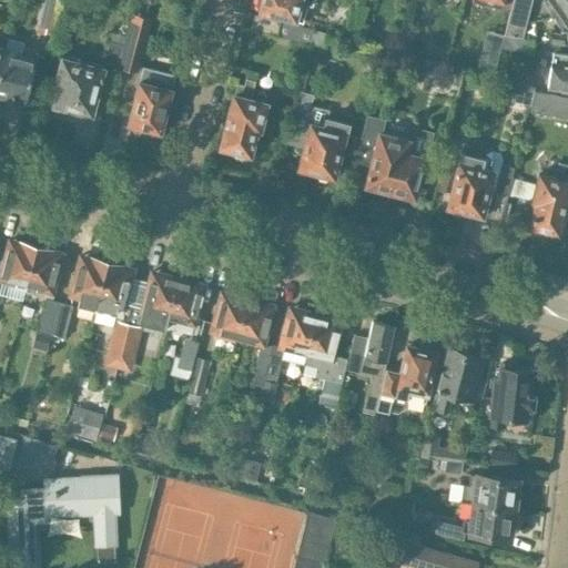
[(44,0),(37,32),(52,36),(60,0),(44,0)]
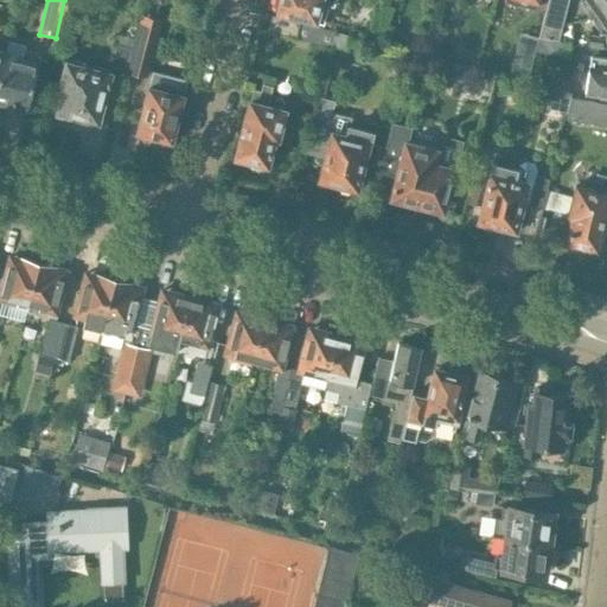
[(274,0),(273,4),(276,10),(276,12),(317,21),(321,2),(334,6),(334,0),(274,0)]
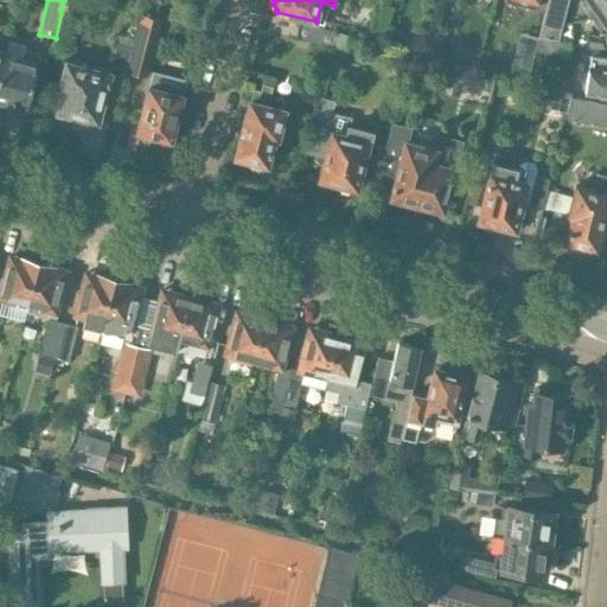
[(396,12),(398,0),(388,0),(385,10),(396,12)]
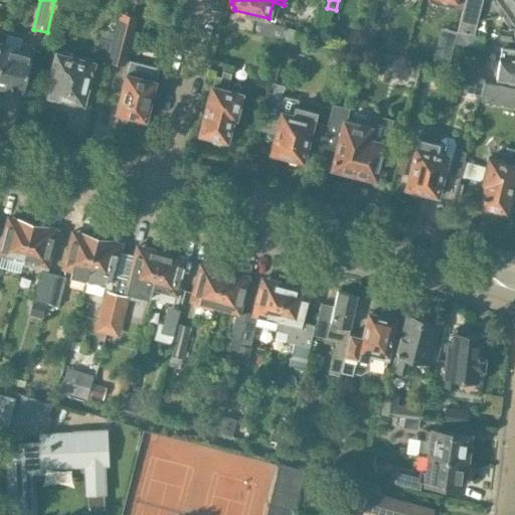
[(474,33),(482,0),(465,0),(458,30),(459,30),(474,33)]
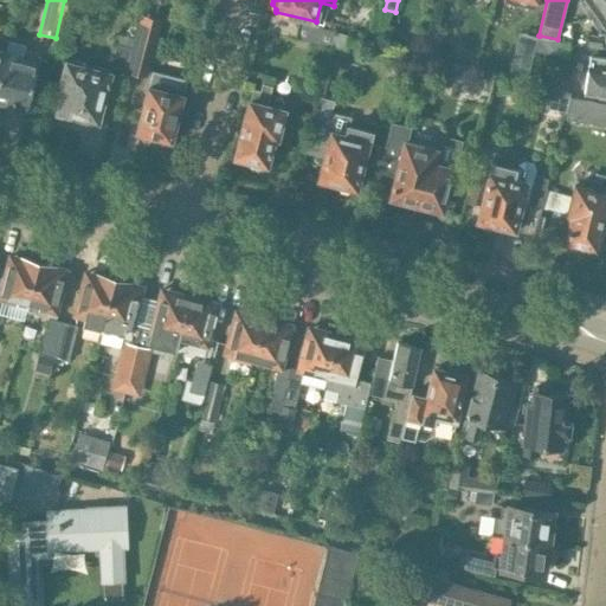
[(605,0),(586,0),(594,12),(605,4),(605,0)]
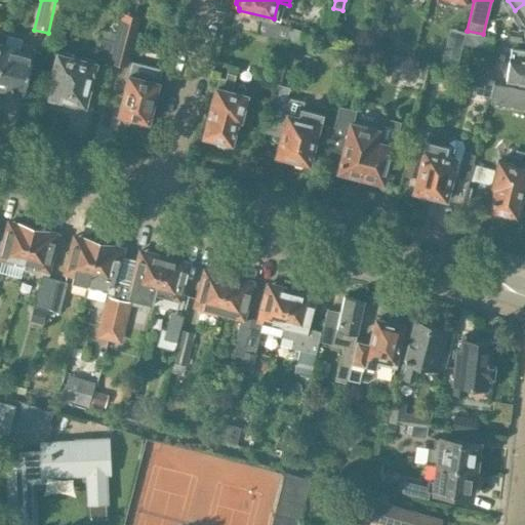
[(524,3),(515,10),(523,23),(519,26),(518,31),(510,30),(508,38),(524,40),(524,3)]
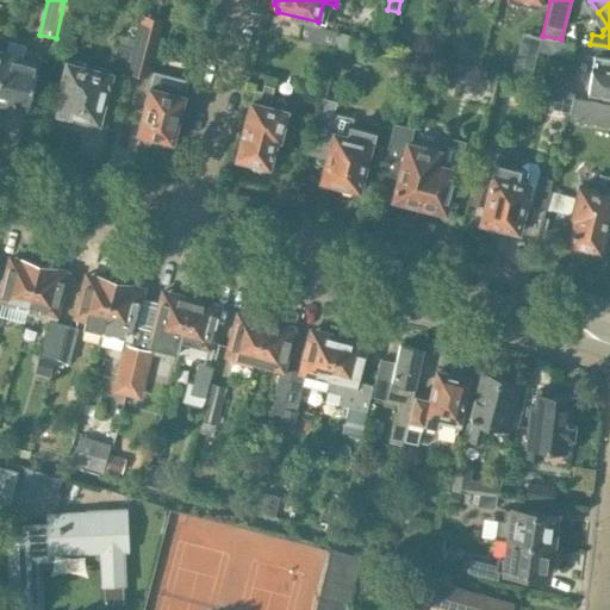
[(337,31),(273,14),(268,32),(332,49),(334,45),(337,31)]
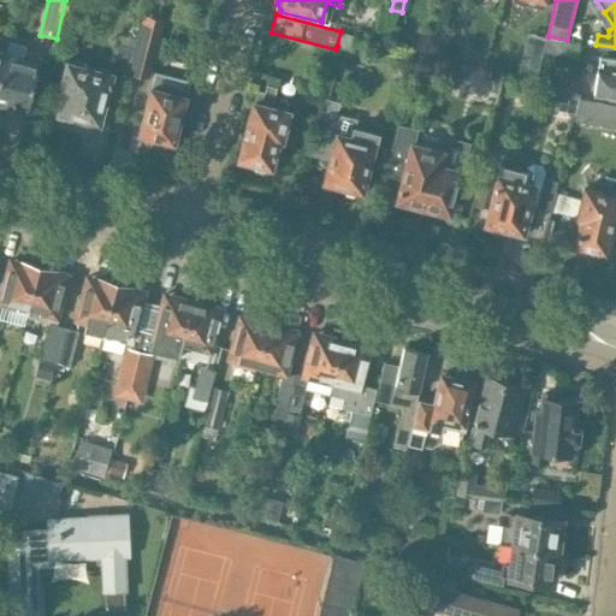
[(149,81),(159,43),(155,42),(160,24),(143,19),(129,75),(149,81)]
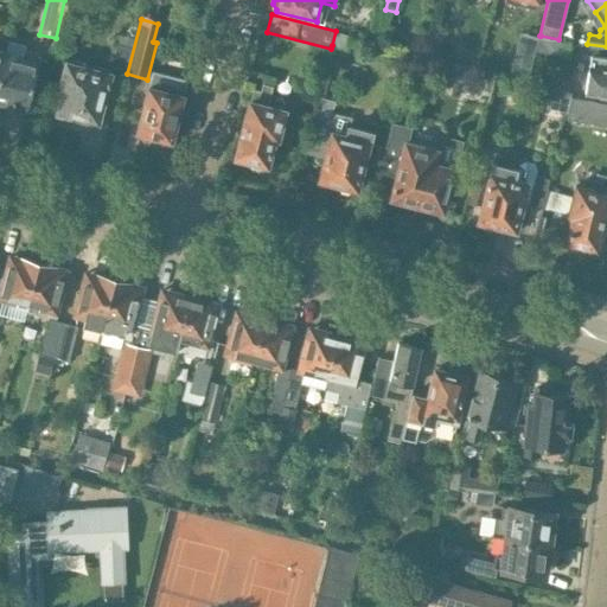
[(336,31),(332,45),(345,50),(350,34),(336,31)]
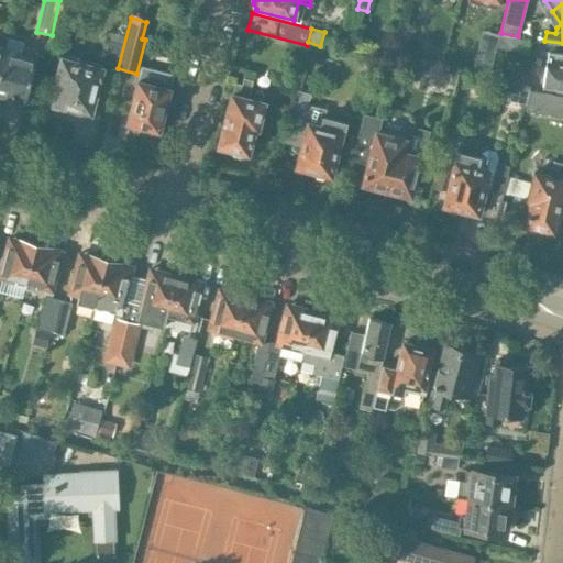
[(411,56),(415,36),(399,34),(396,53),(411,56)]
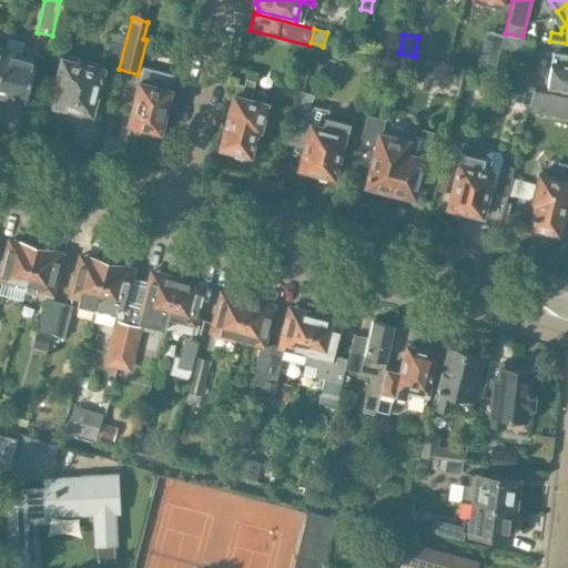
[(21,52),(4,49),(0,66),(0,93),(9,97),(11,93),(24,97),(37,50),(22,47),(21,52)]
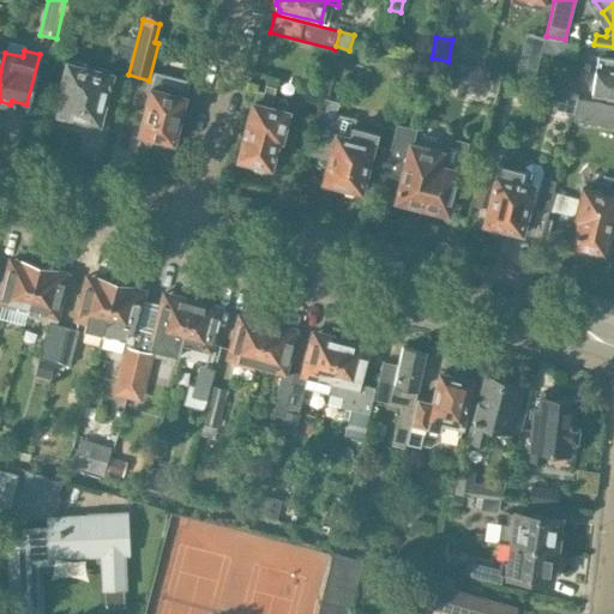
[(535,78),(539,60),(521,56),(517,73),(535,78)]
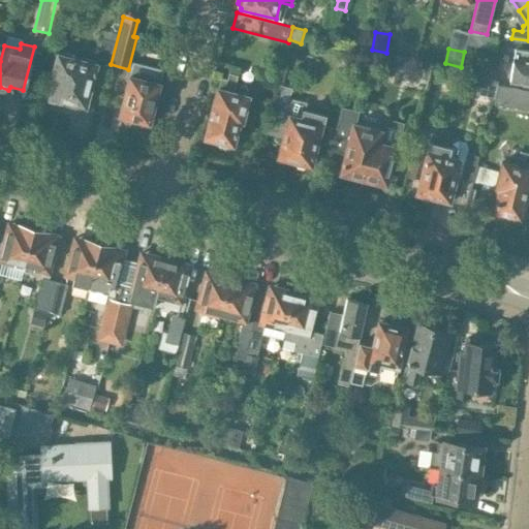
[(528,51),(514,50),(509,80),(528,82),(528,51)]
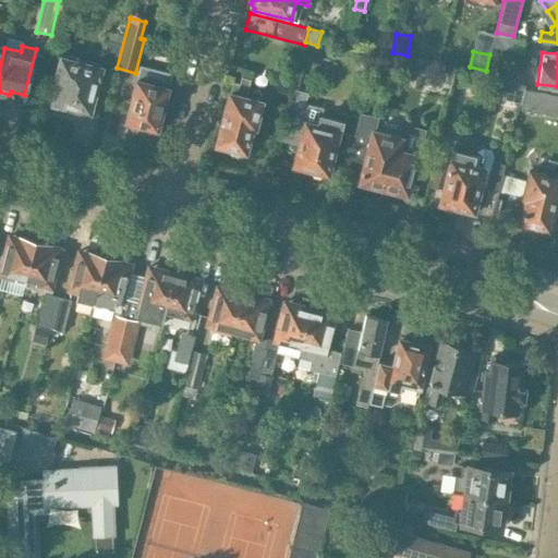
[(405,68),(424,73),(427,60),(409,55),(405,68)]
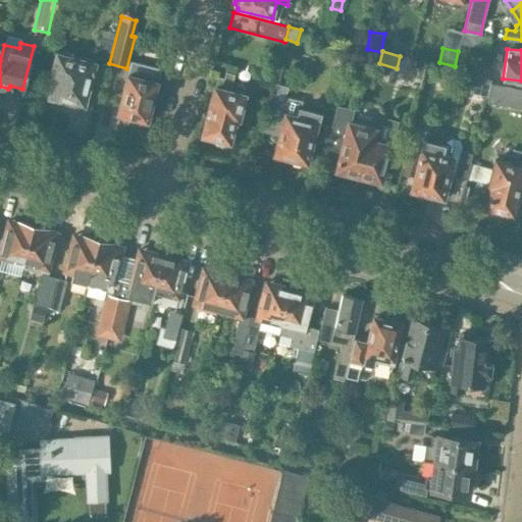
[(94,63),(55,54),(49,77),(52,79),(51,84),(47,87),(45,94),(48,99),(57,101),(61,99),(84,105),(94,63)]
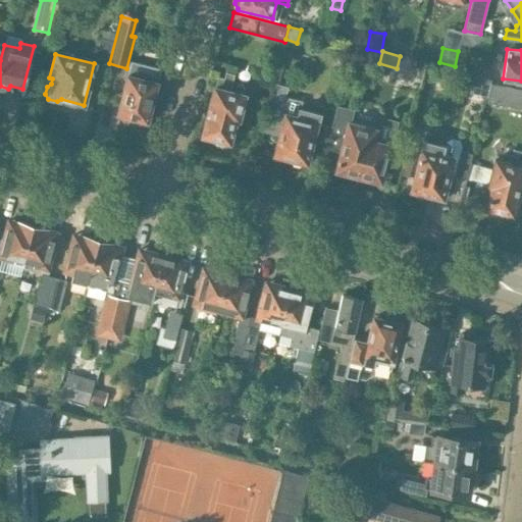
[(134,117),(147,121),(159,71),(131,64),(128,73),(126,73),(116,113),(119,114),(120,117),(121,119),(123,120),(125,121),(128,121),(131,120),(132,119),(134,117)]
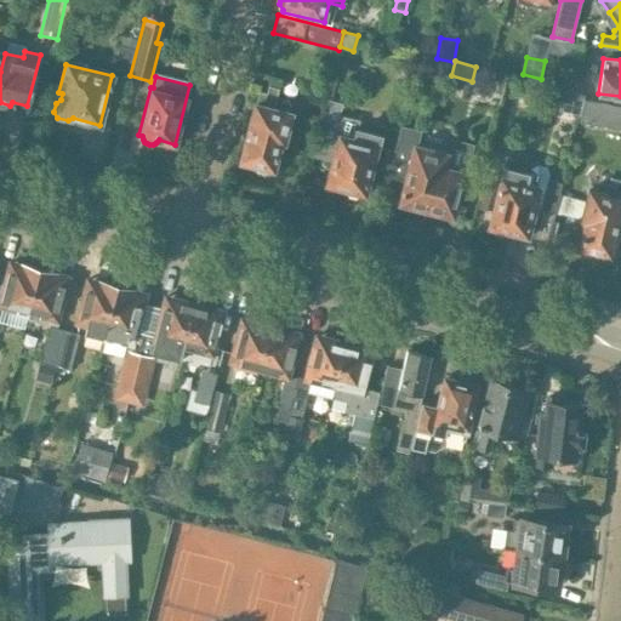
[(258,90),(255,104),(254,103),(240,158),(244,163),(254,167),(256,170),(266,172),(269,170),(272,170),(279,146),(284,141),(291,113),(273,109),(279,87),(268,85),(266,92),(258,90)]
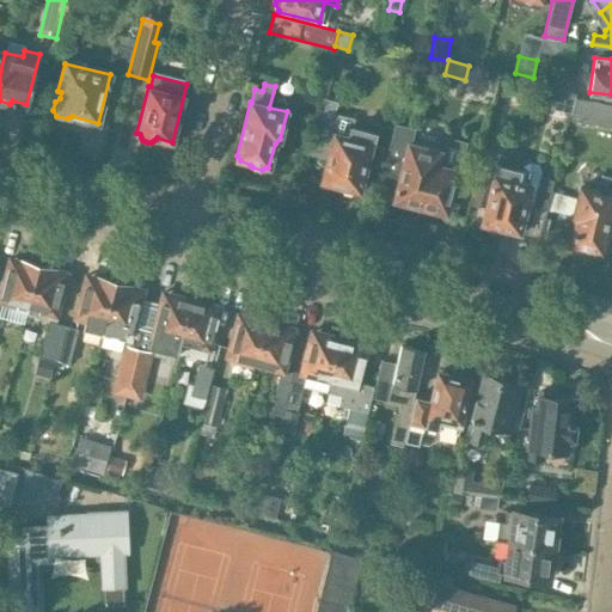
[(558,104),(573,106),(574,98),(575,92),(561,89),(558,104)]
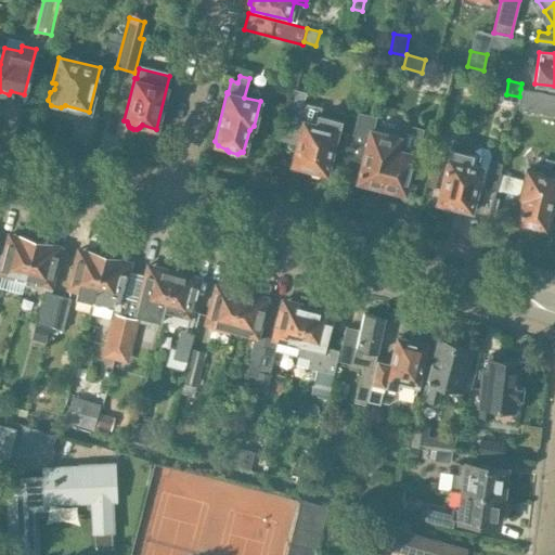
[(291,89),(278,140),(295,145),(289,164),(308,169),(311,173),(320,176),(323,172),(324,172),(338,120),(318,115),(320,105),(301,101),(304,93),(291,89)]
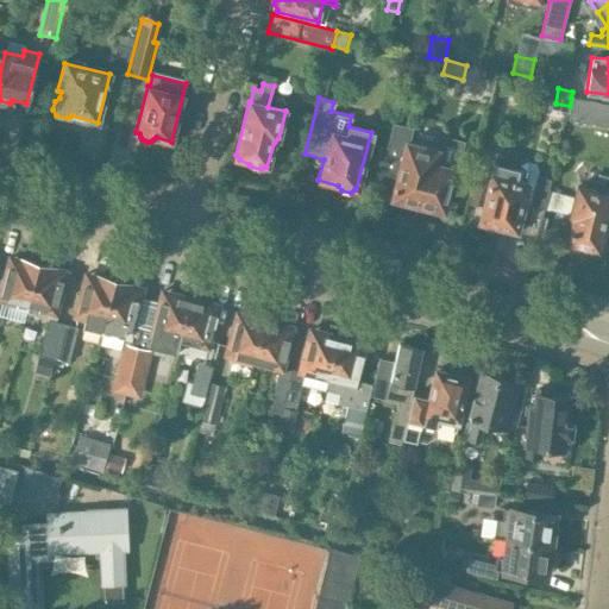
[(608,126),(608,105),(571,98),(570,106),(567,119),(608,126)]
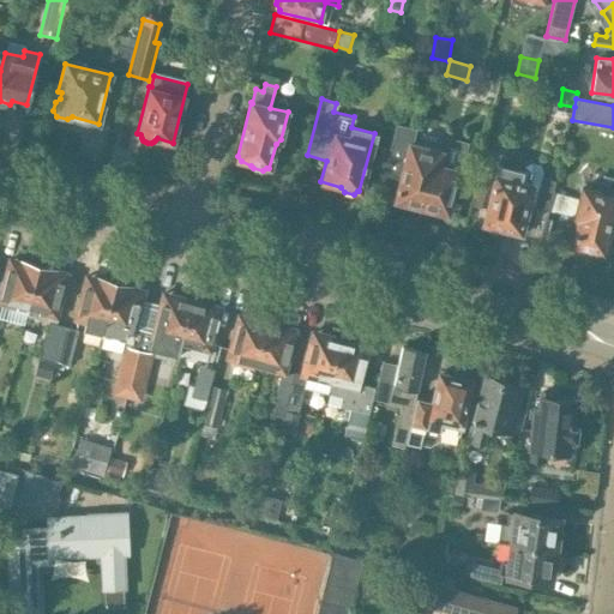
[(456,182),(458,172),(461,172),(468,142),(444,136),(440,149),(413,142),(416,130),(396,124),(383,175),(401,180),(395,202),(398,202),(401,206),(410,209),(415,206),(428,210),(431,214),(441,216),(445,214),(447,215),(451,200),(464,204),(469,186),(456,182)]
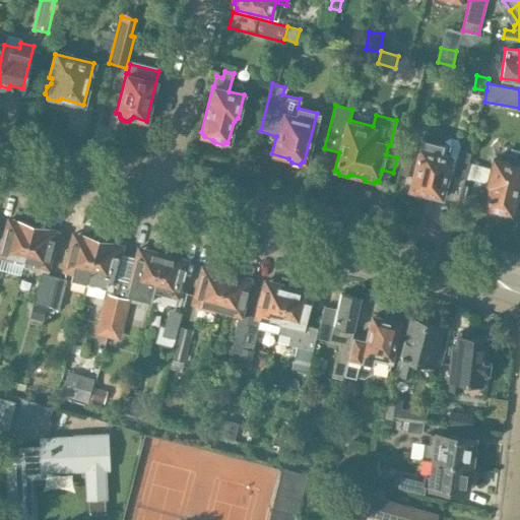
[(458,201),(469,160),(471,153),(459,150),(460,146),(457,138),(449,136),(443,140),(442,145),(421,140),(408,189),(411,190),(413,193),(421,195),(426,193),(441,197),(447,173),(451,174),(444,198),(458,201)]
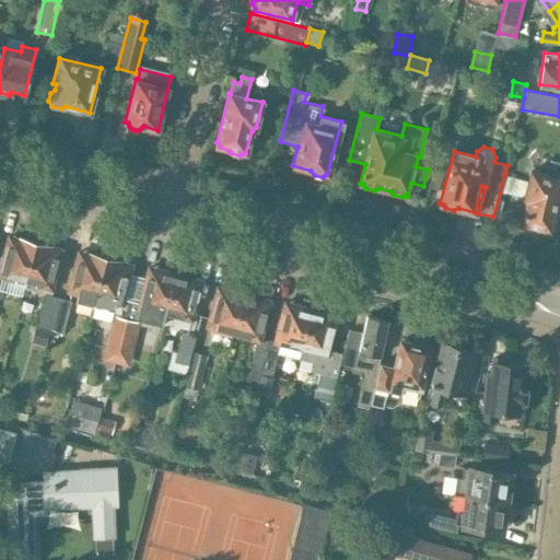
[(551,226),(559,190),(559,163),(551,161),(547,175),(531,171),(523,198),(526,201),(521,224),(524,225),(526,229),(535,231),(538,228),(547,230),(551,226)]
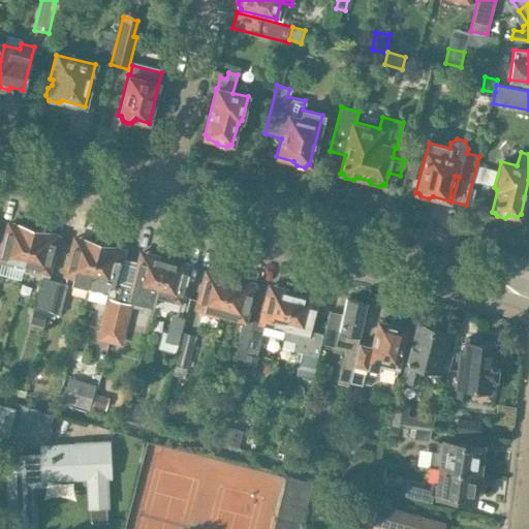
[(0,258),(24,266),(33,231),(9,225),(0,258)]
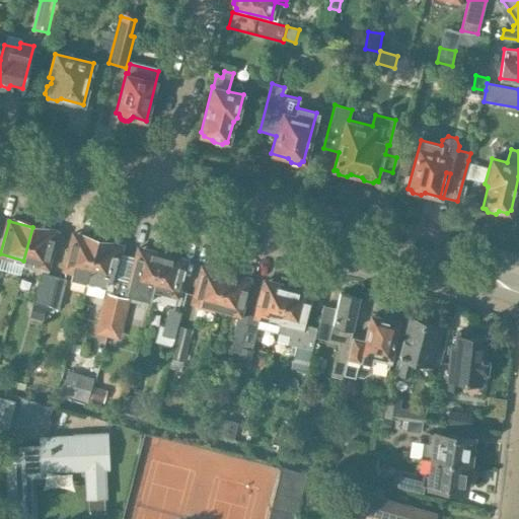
[(57,234),(32,227),(23,261),(47,268),(57,234)]
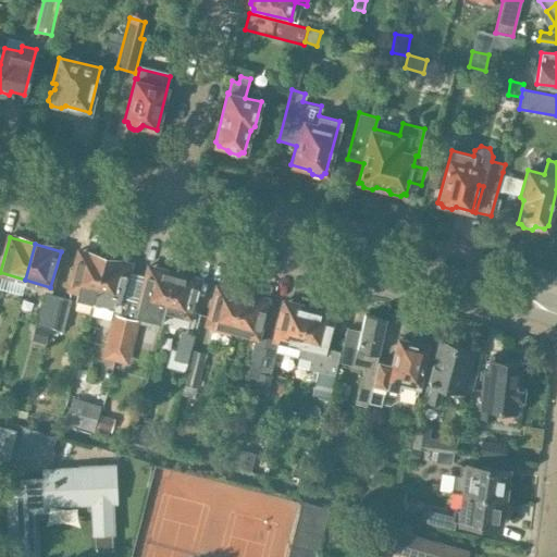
[(91,305),(104,257),(78,250),(69,288),(78,292),(76,300),(91,305)]
